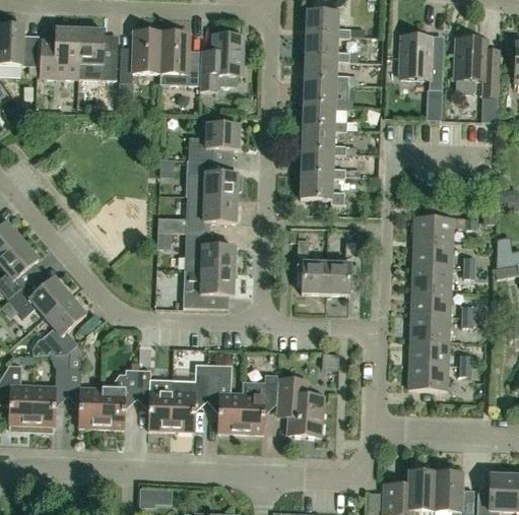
[(306,36),(337,37),(350,38),(350,27),(338,27),(338,10),(307,9),(306,36)]
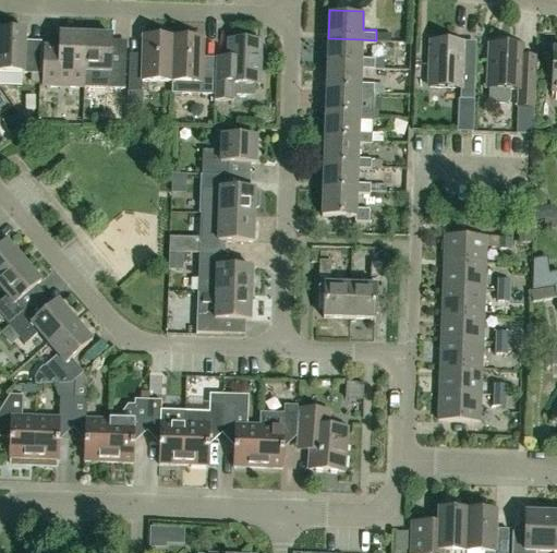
[(0,68),(40,70),(41,37),(25,37),(26,26),(0,25),(0,68)]
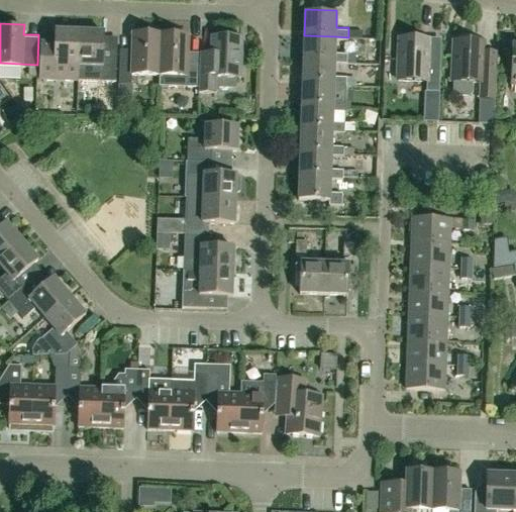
[(79,77),(80,28),(56,27),(55,52),(40,52),(40,76),(79,77)]
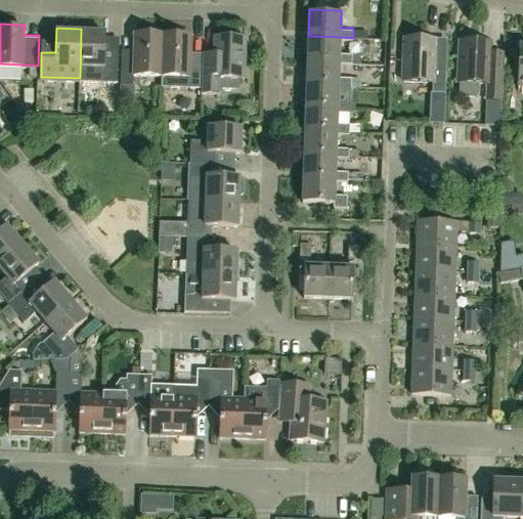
[(105,30),(81,29),(80,78),(118,80),(119,55),(104,54),(105,30)]
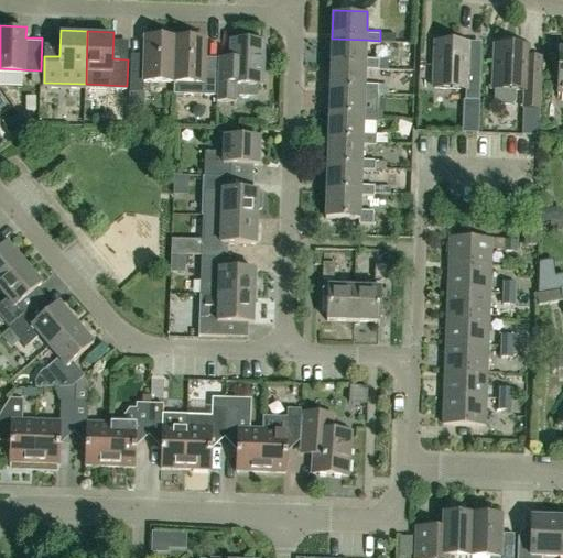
[(143,77),(174,78),(175,34),(144,33),(144,57),(131,57),(130,88),(143,89),(143,77)]
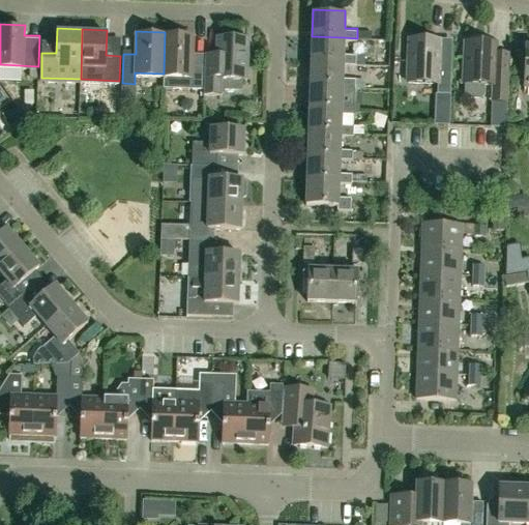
[(165,86),(190,86),(204,86),(205,57),(193,56),(194,33),(165,32),(164,74),(165,86)]
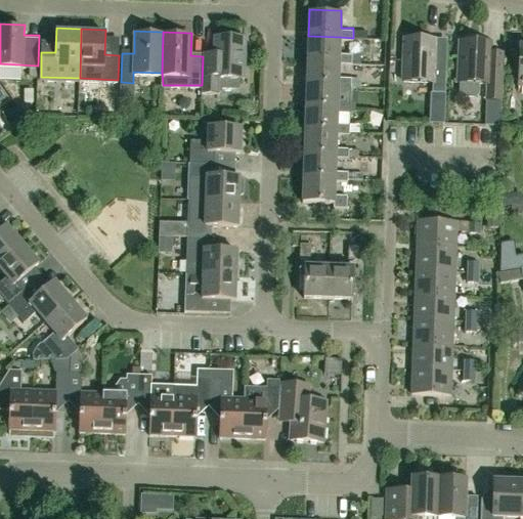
[(203,58),(202,90),(220,90),(223,86),(234,86),(241,80),(241,76),(243,76),(245,35),(216,34),(215,59),(203,58)]
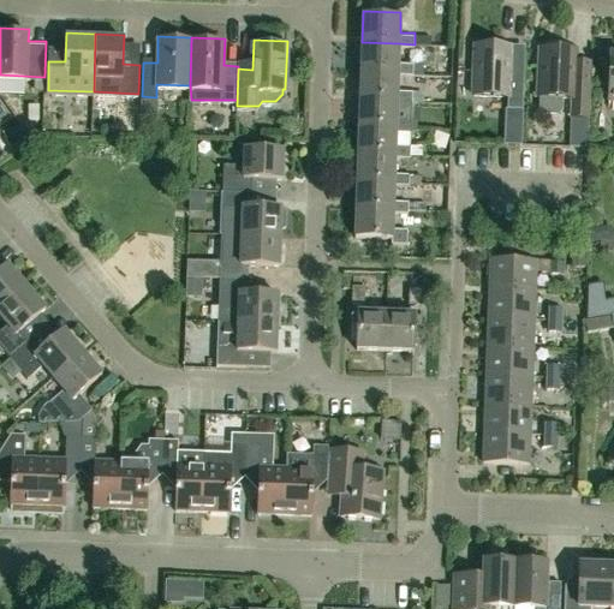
[(399,60),(399,43),(362,42),(361,70),(398,71),(413,71),(413,60),(399,60)]
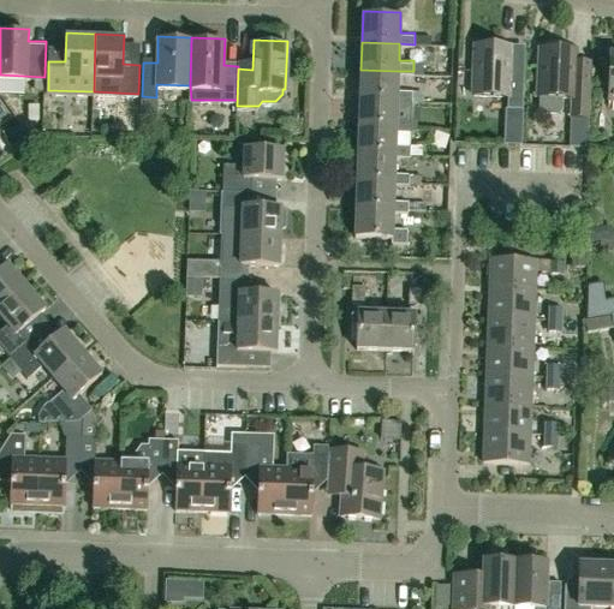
[(524,75),(510,75),(511,43),(476,42),(474,91),(508,93),(508,108),(523,108),(524,75)]
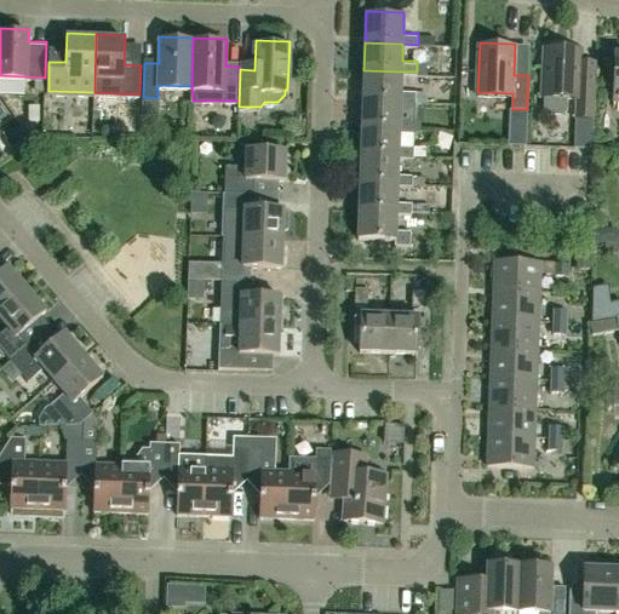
[(545,45),(543,93),(544,93),(544,107),(549,112),(563,112),(567,107),(567,95),(577,95),(575,114),(594,115),(595,81),(596,57),(580,57),(580,46),(545,45)]
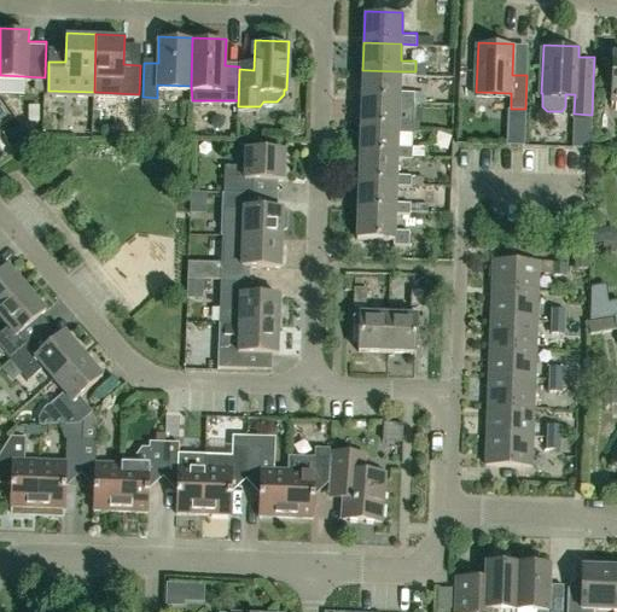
[(361,98),(400,99),(414,99),(414,88),(400,88),(400,71),(362,70),(361,98)]
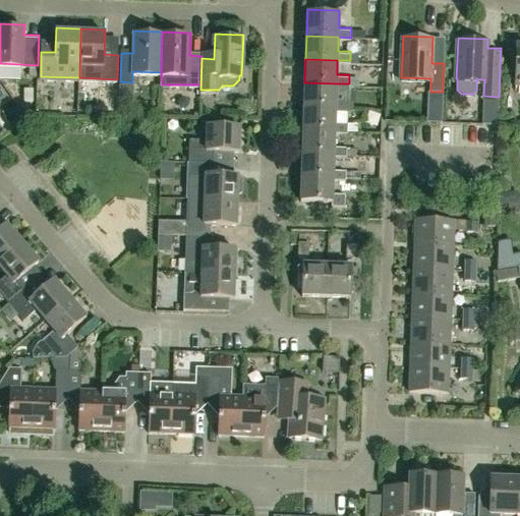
[(336,98),(337,83),(304,82),(304,106),(336,107),(348,107),(348,98),(336,98)]
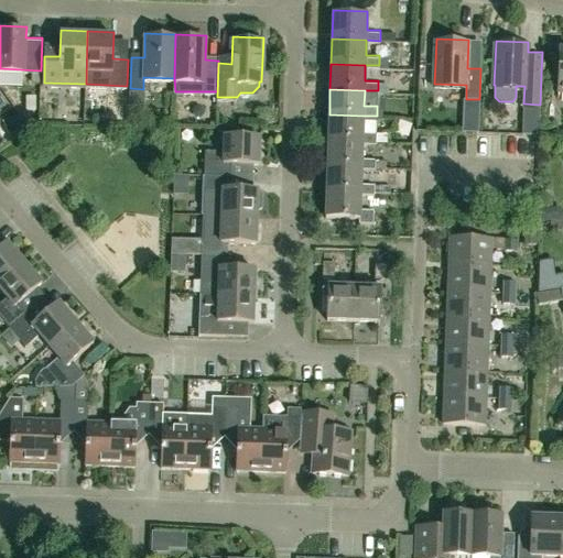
[(3,117),(8,128),(9,130),(25,124),(20,110),(3,117)]
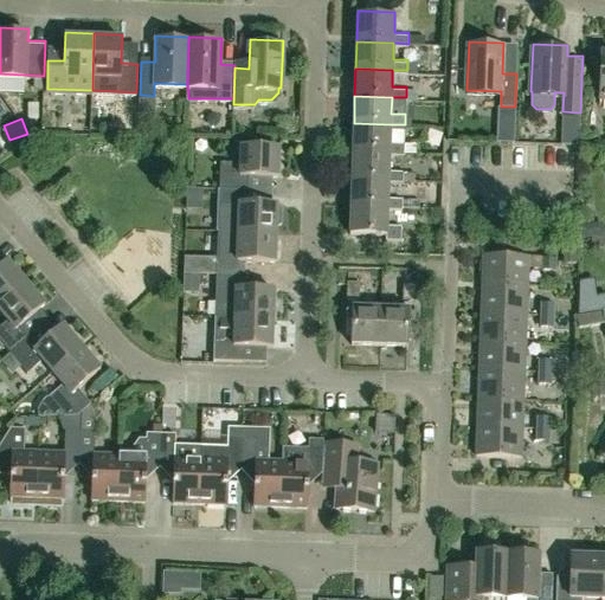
[(390,141),(391,124),(354,123),(353,150),(390,152),(404,152),(405,141),(390,141)]
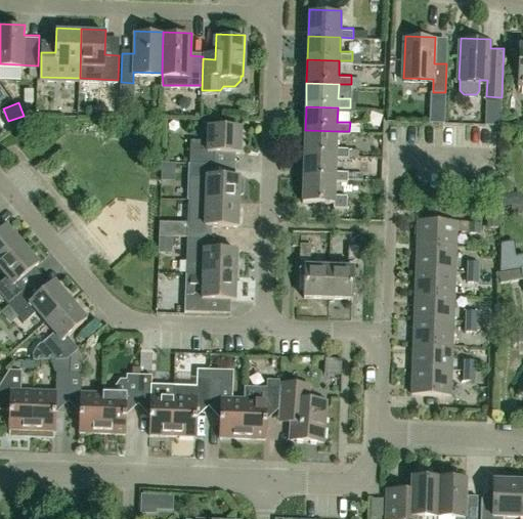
[(481,115),(481,134),(491,134),(491,115),(481,115)]
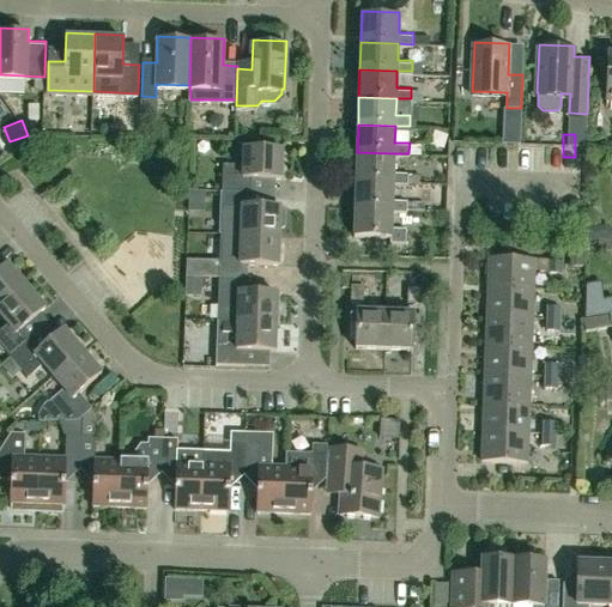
[(222,188),(250,189),(252,175),(282,175),(283,146),(243,144),(243,162),(223,161),(222,188)]
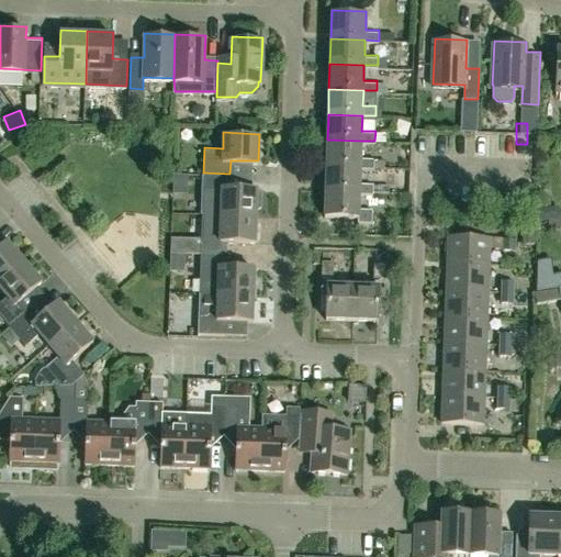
[(360,156),(361,141),(327,140),(326,165),(360,166),(373,166),(373,164),(385,165),(385,157),(374,156),(360,156)]
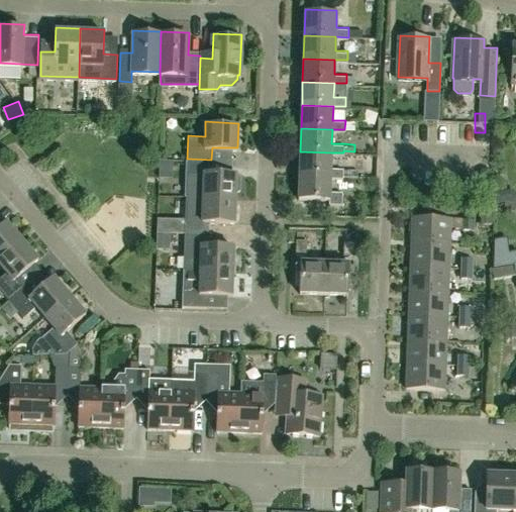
[(299,175),(330,176),(343,176),(343,174),(358,175),(358,168),(343,167),(331,167),(331,152),(300,151),(299,175)]
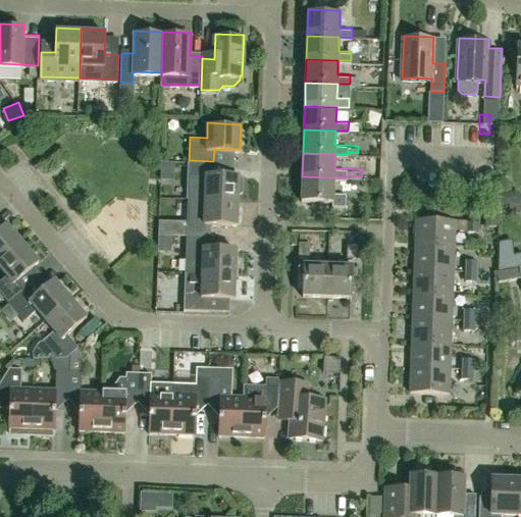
[(213,161),(189,160),(188,196),(238,198),(238,193),(242,190),(242,176),(239,173),(213,172),(213,161)]
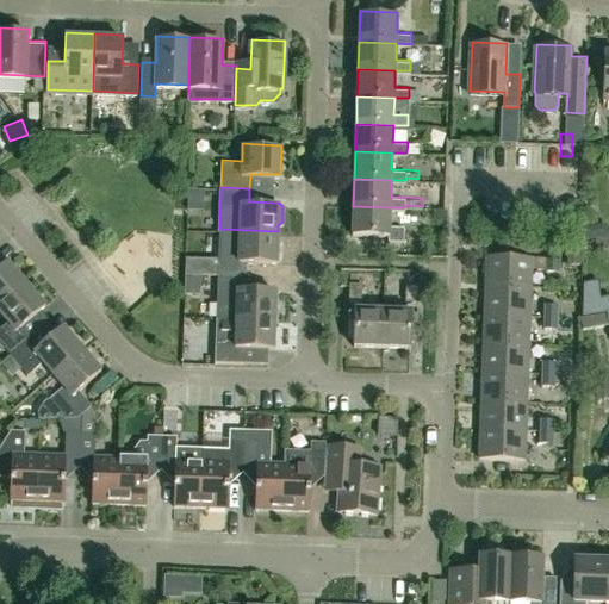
[(390,223),(390,207),(353,206),(352,231),(389,232),(389,238),(404,238),(404,224),(390,223)]
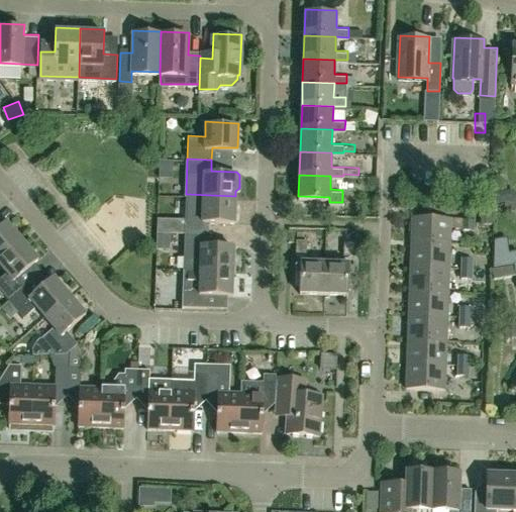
[(494,190),(496,202),(507,200),(505,188),(494,190)]
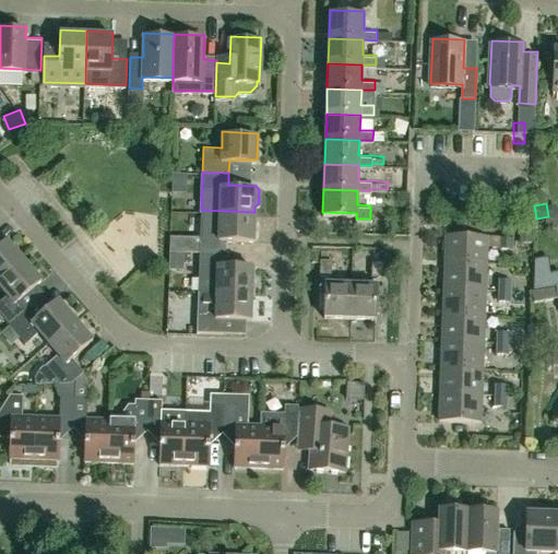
[(254,212),(201,210),(200,250),(226,250),(226,237),(253,238),(254,212)]
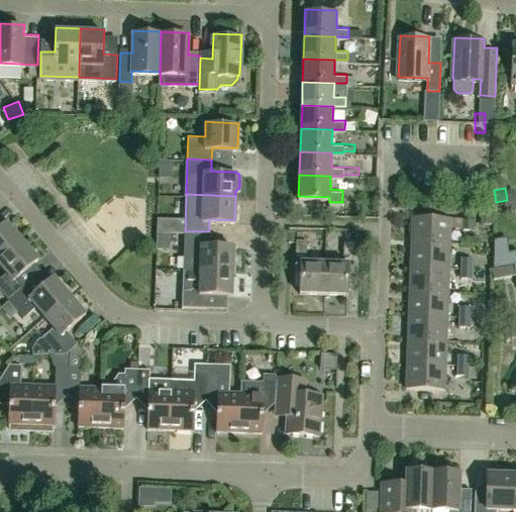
[(412,214),(411,238),(449,240),(450,227),(462,227),(475,227),(476,217),(412,214)]
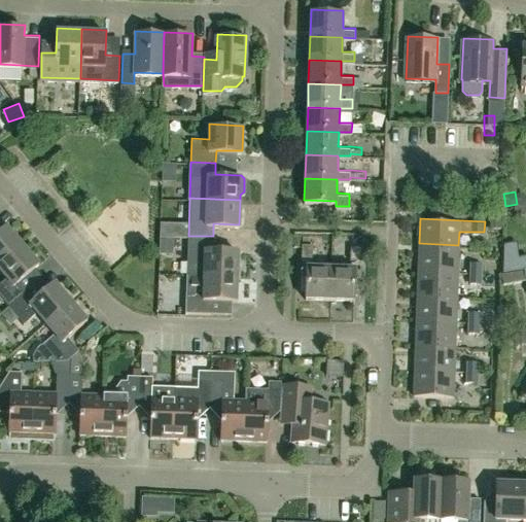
[(0,263),(24,243),(6,223),(0,229),(0,263)]
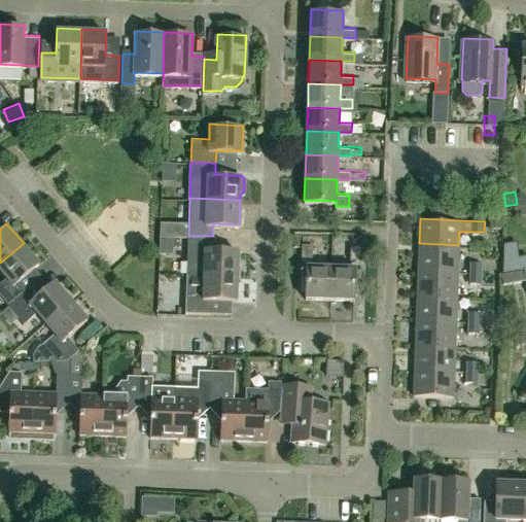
[(213,236),(188,236),(186,273),(238,274),(238,249),(212,248),(213,236)]
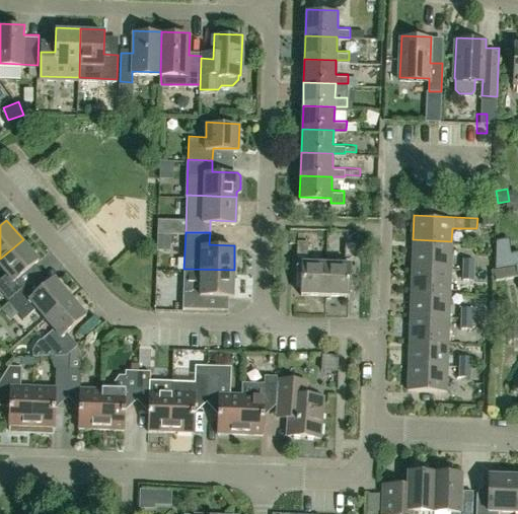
[(497,239),(496,267),(501,266),(517,263),(517,248),(511,249),(509,237),(497,239)]
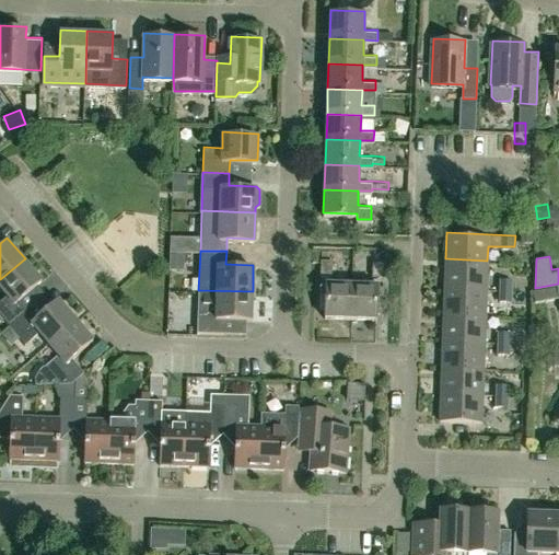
[(322,257),(321,272),(332,272),(334,257),(322,257)]
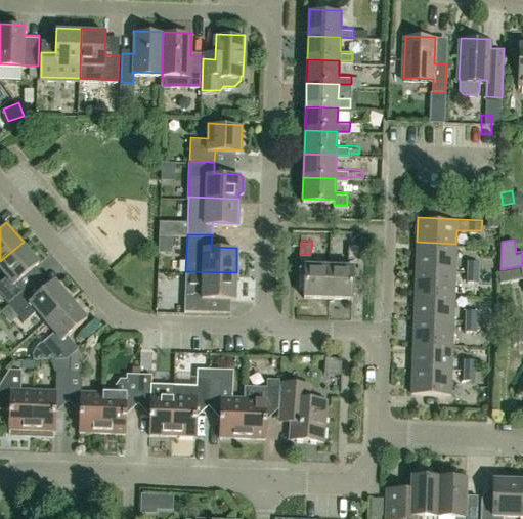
[(0,292),(4,297),(8,303),(28,287),(19,276),(39,260),(24,242),(0,261),(0,266),(6,273),(0,278),(0,292)]
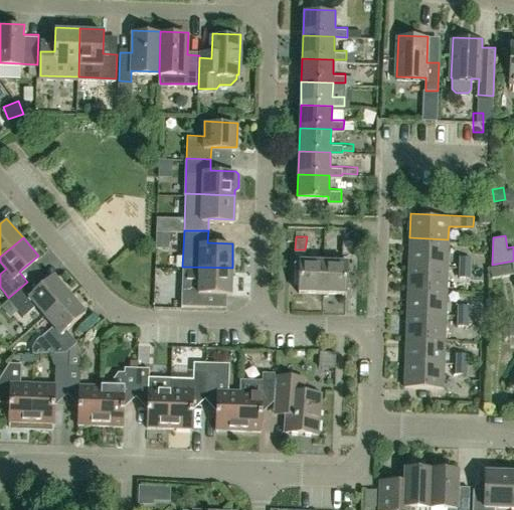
[(353,251),(354,240),(354,238),(343,237),(343,251),(353,251)]
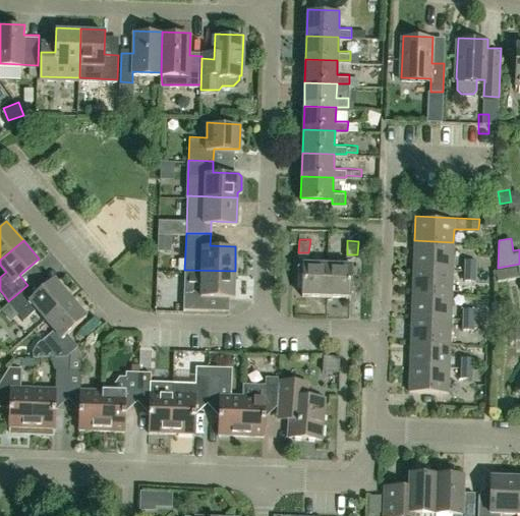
[(413,266),(453,267),(453,242),(414,240),(413,266)]
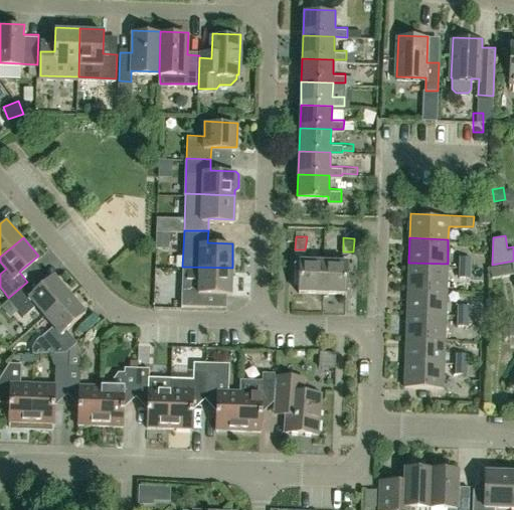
[(460,264),(472,265),(472,255),(460,253),(460,264)]
